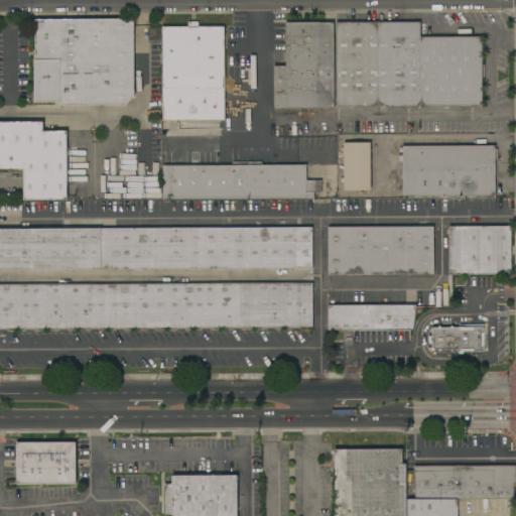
[(125,105),(60,105),(60,102),(34,102),(34,59),(33,59),(32,49),(35,49),(35,19),(134,19),(134,96),(125,105)]
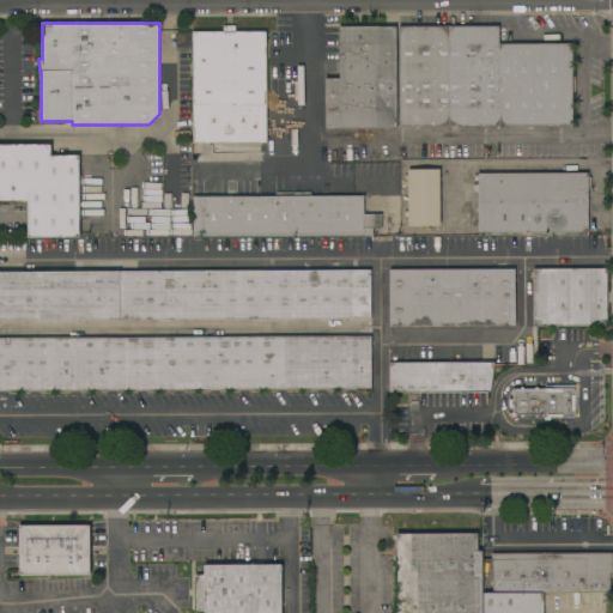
[(223,31),(223,26),(235,26),(235,32),(266,32),(267,143),(193,143),(193,32),(223,31)]
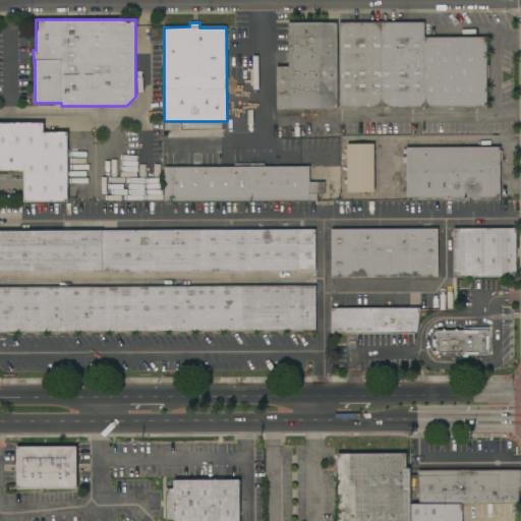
[(337,109),(277,110),(276,67),(288,67),(288,23),(337,22),(337,109)]
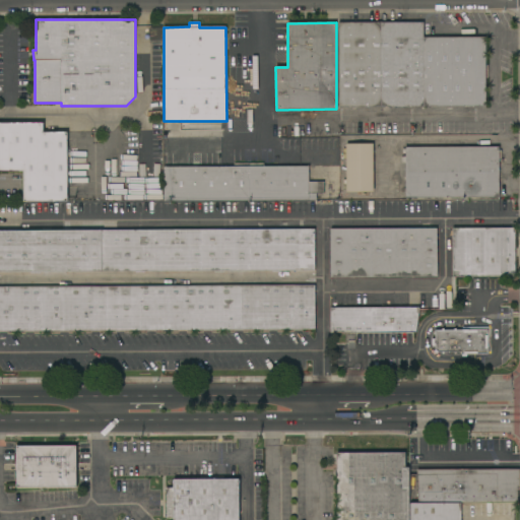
[(338,23),(424,22),(424,38),(485,37),(485,66),(488,66),(488,78),(486,78),(486,106),(339,107),(338,23)]
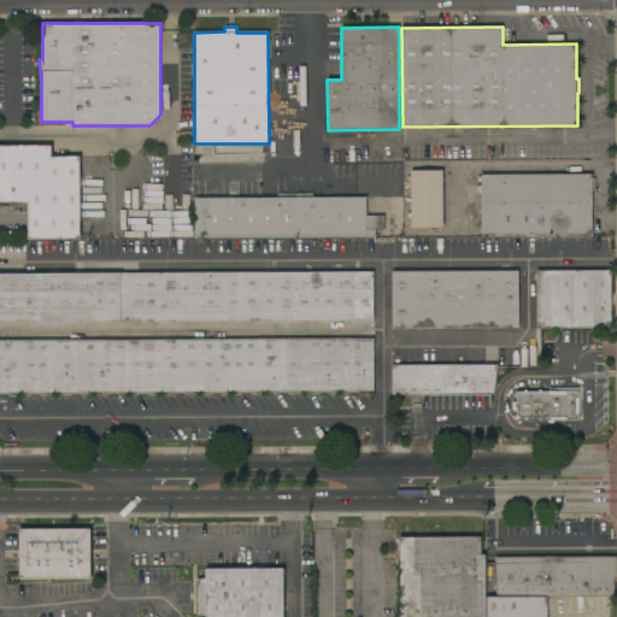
[(0,146),(52,146),(52,158),(80,157),(81,239),(28,240),(28,203),(0,203),(0,146)]
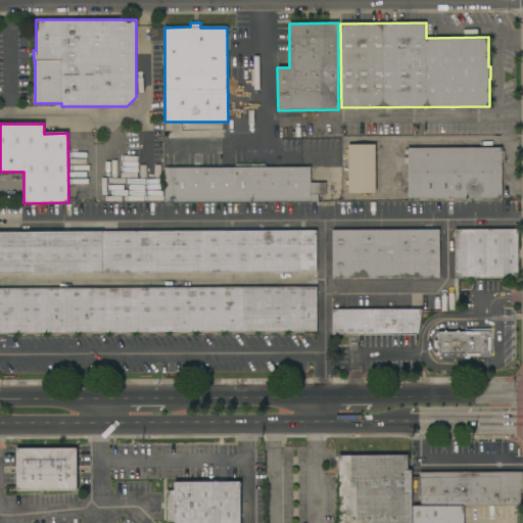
[(375,144),(376,193),(348,193),(347,144),(375,144)]
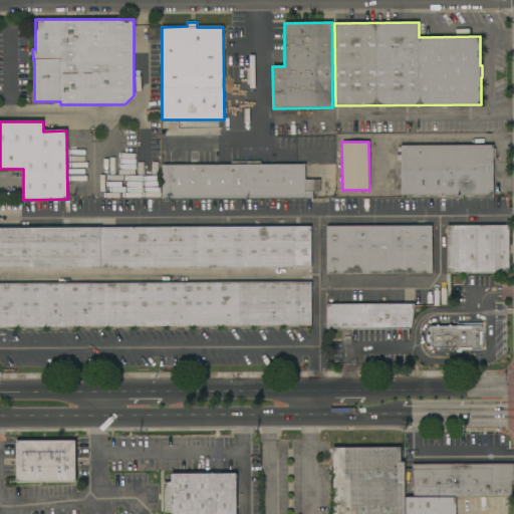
[(493,145),(493,149),(495,149),(495,156),(493,156),(494,195),(401,195),(401,161),(397,161),(397,155),(401,155),(401,153),(399,153),(399,148),(401,148),(401,146),(493,145)]
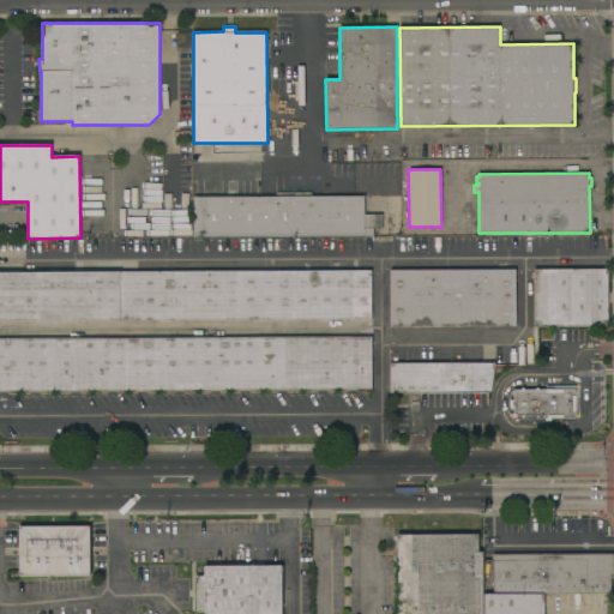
[(276,197),(276,193),(311,193),(311,197),(365,197),(365,215),(383,215),(383,228),(373,228),(373,236),(193,238),(193,197),(276,197)]
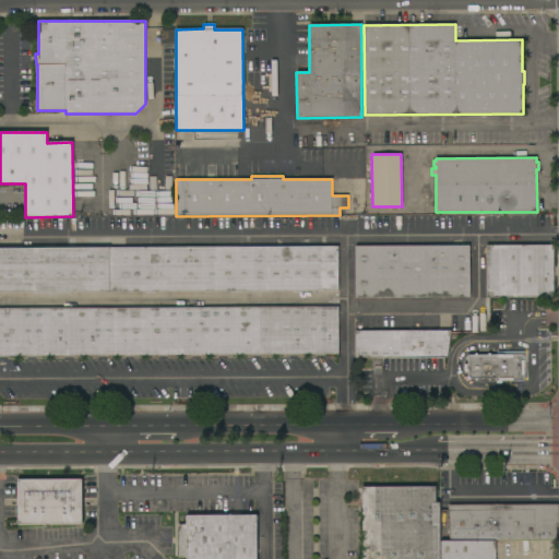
[(554,245),(554,297),(487,298),(486,245),(554,245)]
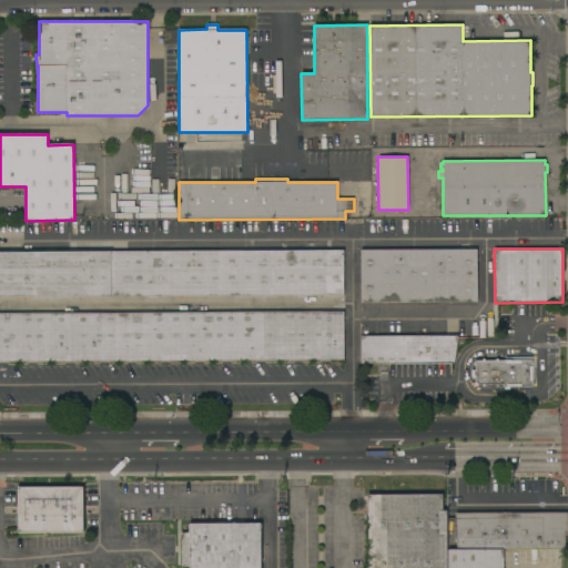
[(477,250),(477,302),(361,303),(361,250),(477,250)]
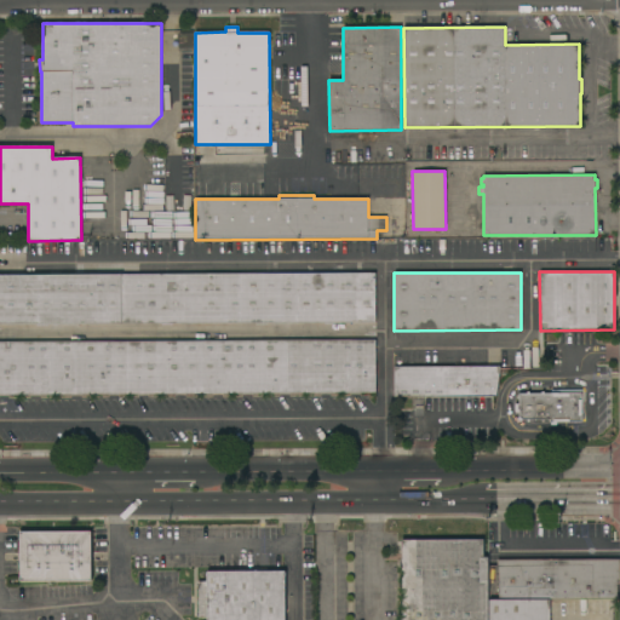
[(0,274),(375,274),(375,323),(0,323),(0,274)]
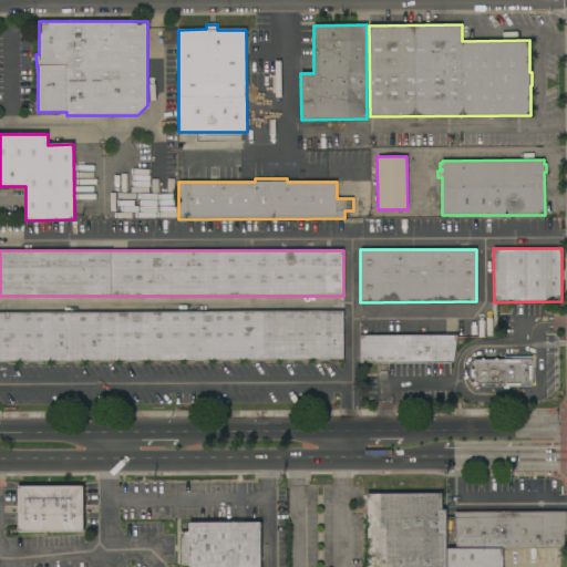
[(0,311),(343,311),(343,359),(0,360),(0,311)]
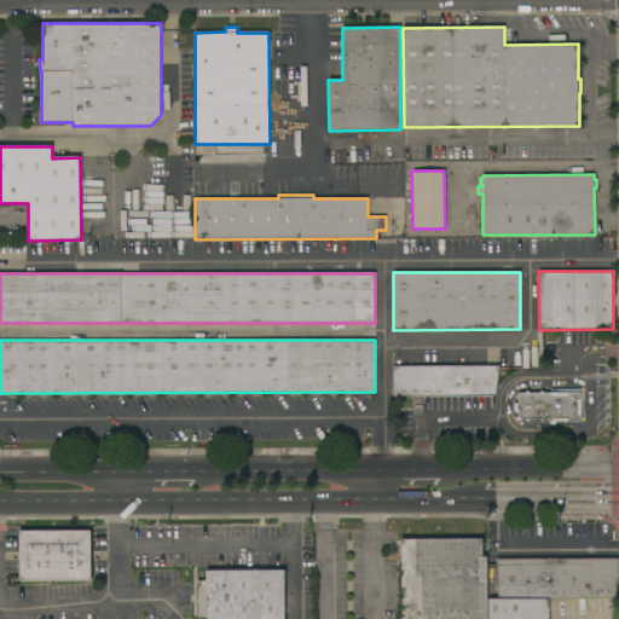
[(496,395),(394,395),(394,366),(499,366),(496,395)]
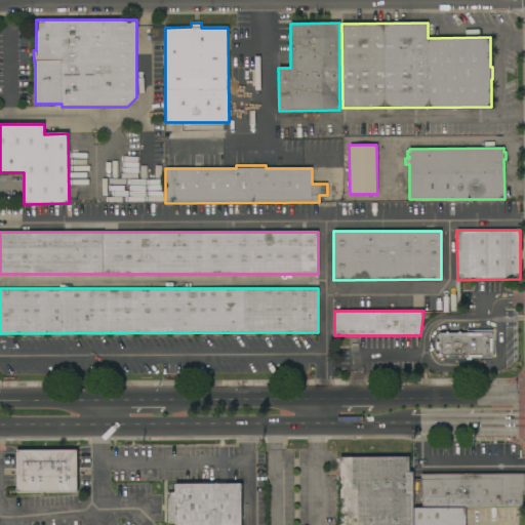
[(439,351),(433,351),(433,339),(439,339),(439,338),(437,338),(437,335),(439,335),(439,333),(446,333),(446,332),(448,332),(448,333),(458,333),(458,332),(460,332),(468,332),(468,330),(483,330),(483,333),(483,357),(483,361),(466,360),(466,358),(466,355),(460,355),(460,357),(458,357),(458,356),(448,356),(448,357),(446,357),(446,356),(442,356),(440,358),(437,355),(439,353),(439,351)]
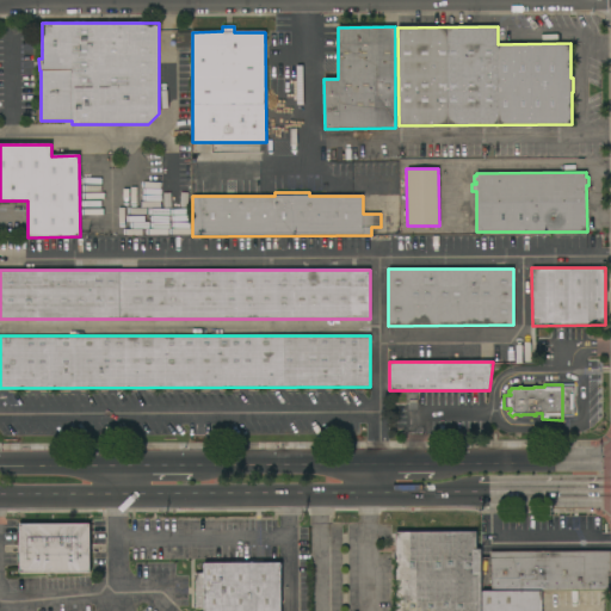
[(90,524),(90,573),(19,573),(19,524),(90,524)]
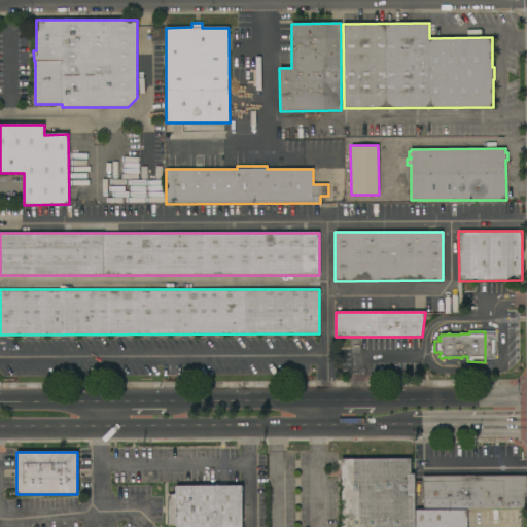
[(411,459),(411,473),(415,473),(415,526),(341,526),(341,459),(411,459)]
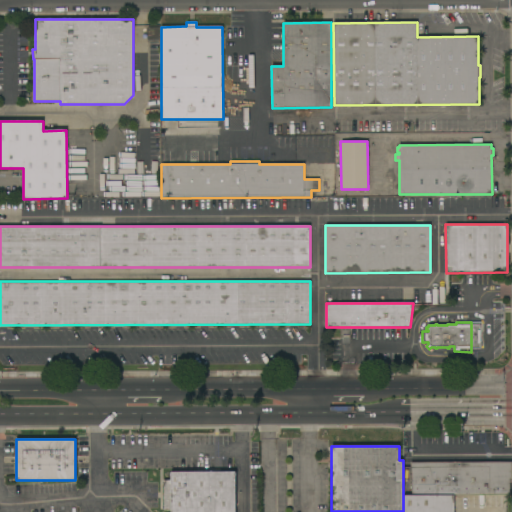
[(511,462),(511,481),(509,482),(509,495),(411,495),(411,468),(410,468),(410,462),(511,462)]
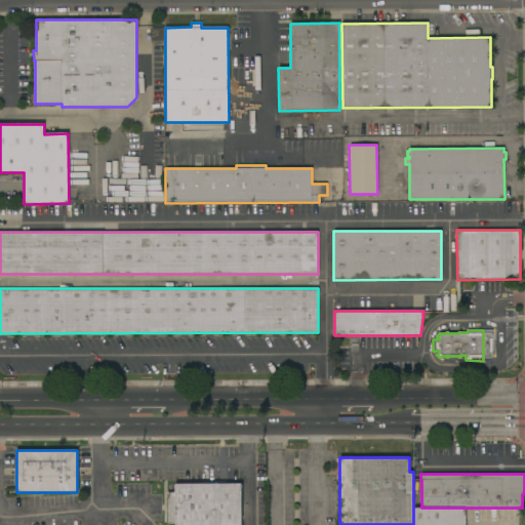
[(175,524),(175,523),(167,523),(167,492),(175,492),(175,484),(241,484),(241,524),(175,524)]
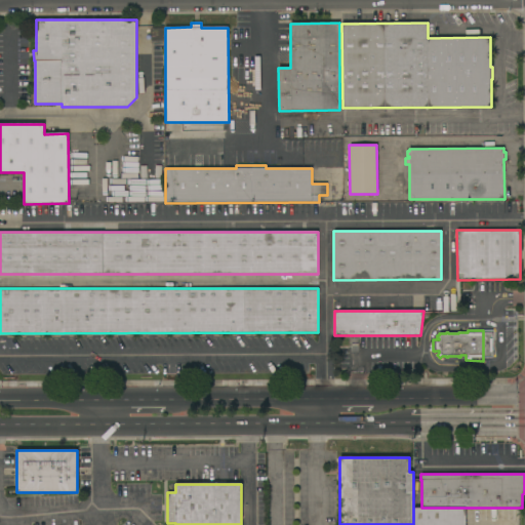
[(413,524),(413,509),(466,508),(466,524),(413,524)]
